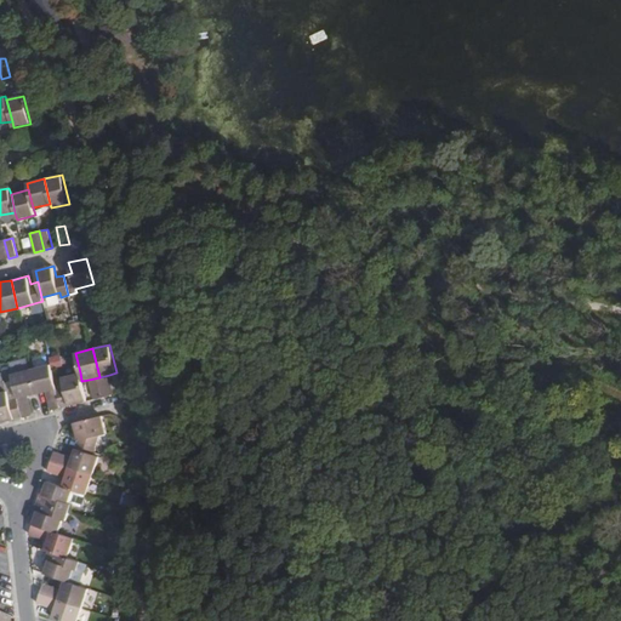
[(11,364),(13,374),(30,369),(28,360),(11,364)]
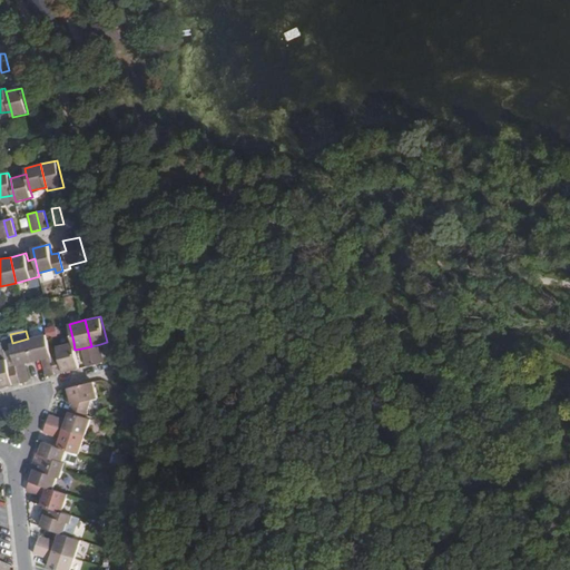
[(29,338),(35,362),(42,360),(47,377),(57,374),(52,356),(50,349),(47,334),(29,338)]
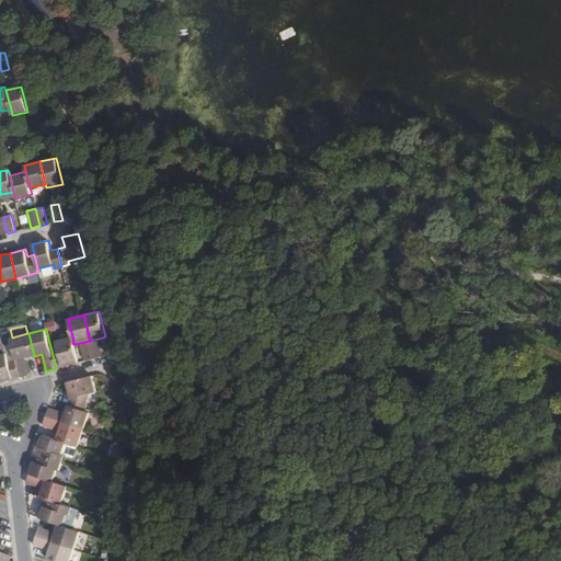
[(16,358),(21,377),(30,375),(26,358),(34,356),(29,333),(27,333),(12,338),(11,338),(16,358)]
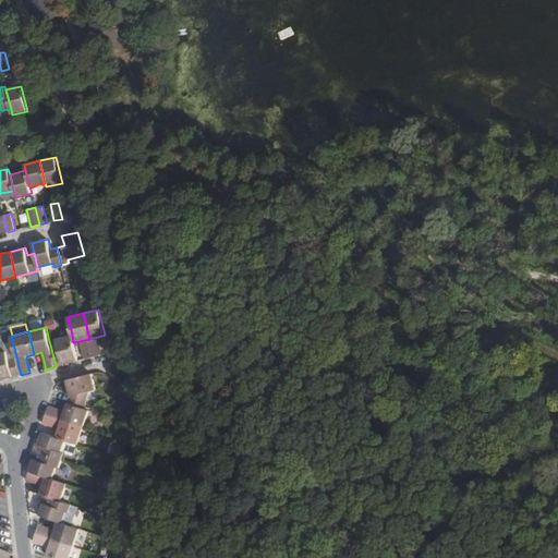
[(51,349),(56,366),(79,361),(77,356),(73,342),(72,335),(56,339),(58,348),(51,349)]
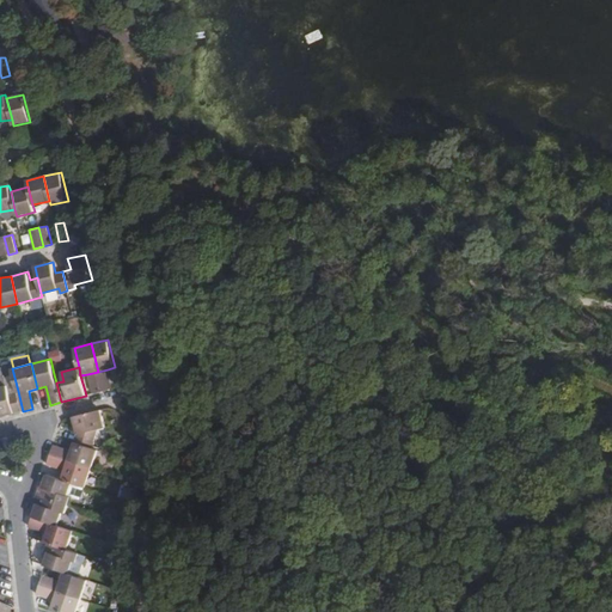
[(54,374),(56,383),(63,381),(61,372),(54,374)]
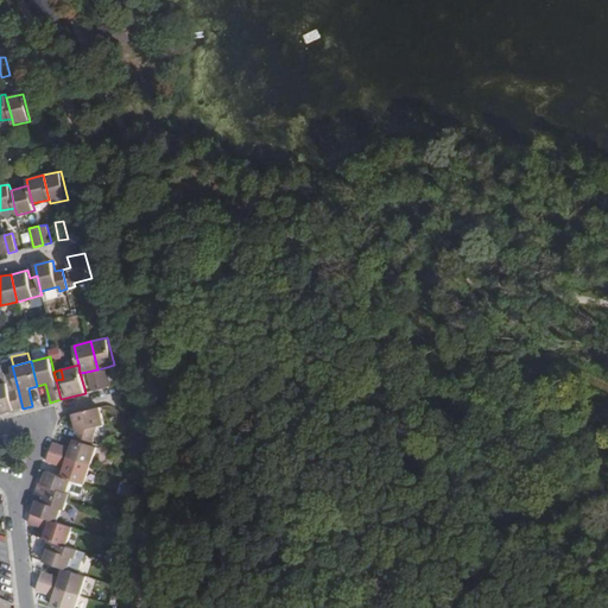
[(99,373),(102,388),(112,386),(112,381),(108,371),(99,373)]
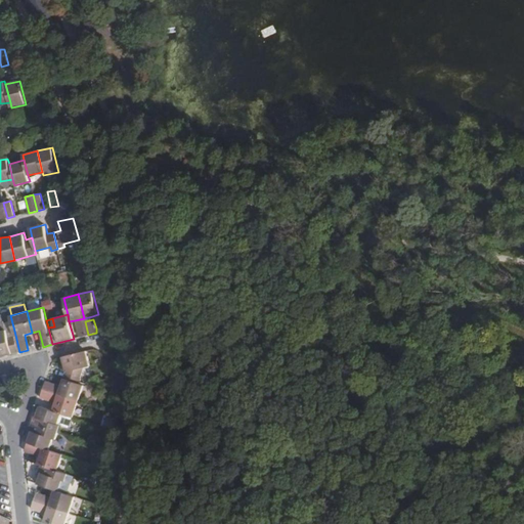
[(76,323),(78,334),(80,337),(88,335),(85,321),(76,323)]
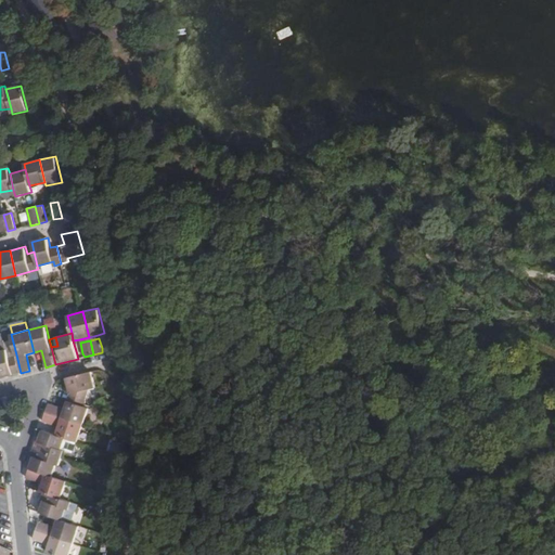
[(0,350),(0,378),(21,373),(16,355),(9,357),(7,349),(0,350)]
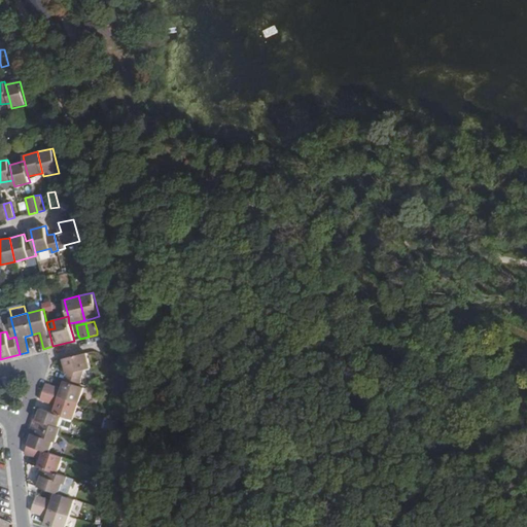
[(90,369),(86,354),(62,359),(66,375),(64,381),(78,386),(84,370),(90,369)]
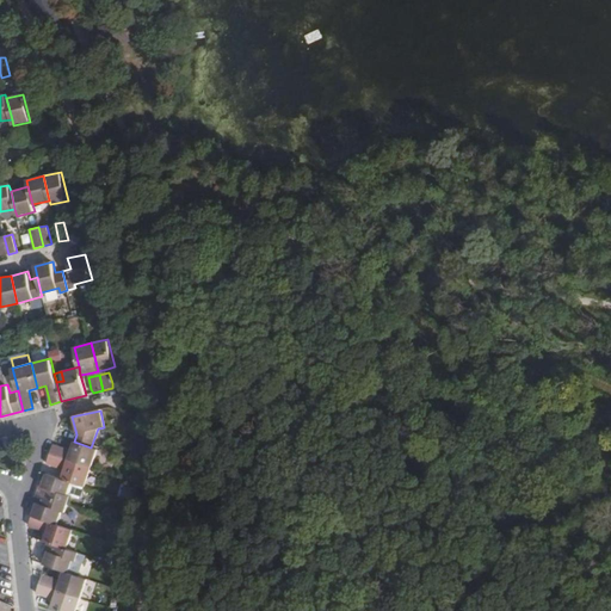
[(91,448),(74,442),(71,451),(53,445),(50,455),(91,469),(98,450),(91,448)]
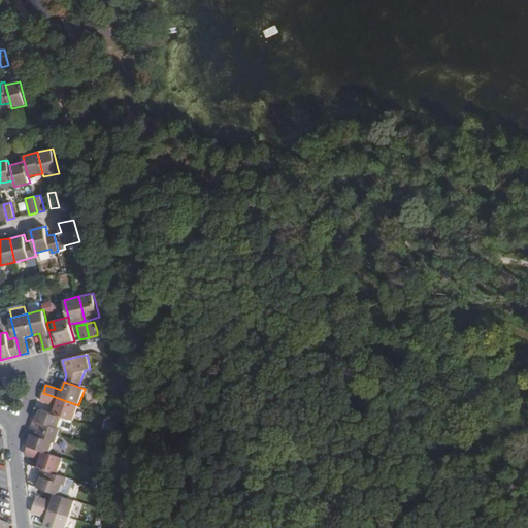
[(78,405),(43,393),(40,400),(56,405),(53,415),(62,418),(73,421),(78,405)]
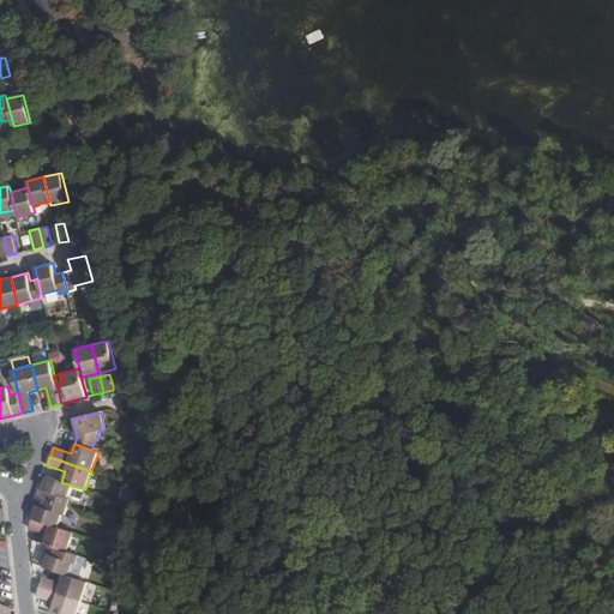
[(61,482),(46,476),(43,485),(42,489),(38,488),(36,497),(67,507),(71,498),(67,497),(72,486),(61,482)]
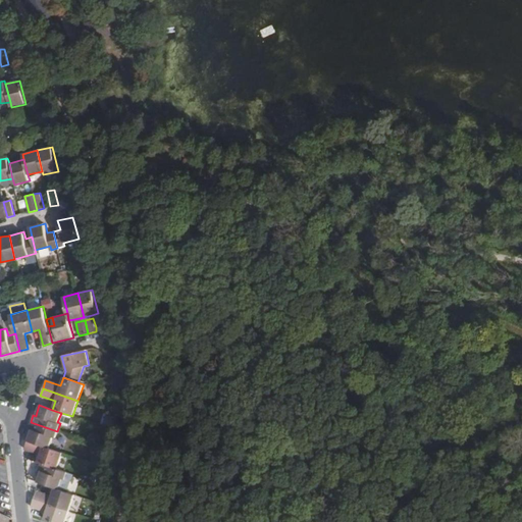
[(57,431),(31,422),(29,429),(31,429),(30,434),(28,441),(49,449),(53,437),(55,437),(57,431)]
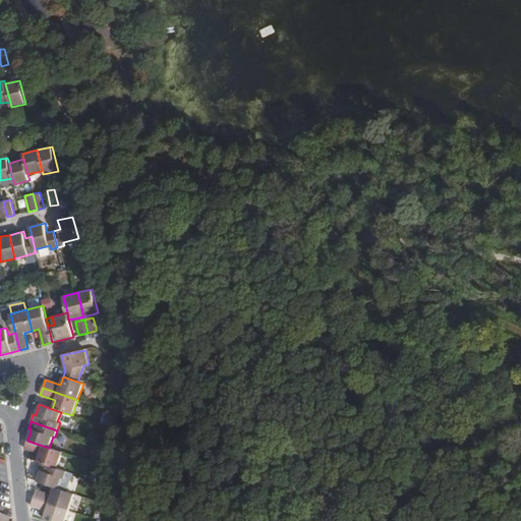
[(49,448),(27,441),(24,448),(40,453),(37,461),(40,462),(57,468),(63,453),(49,448)]
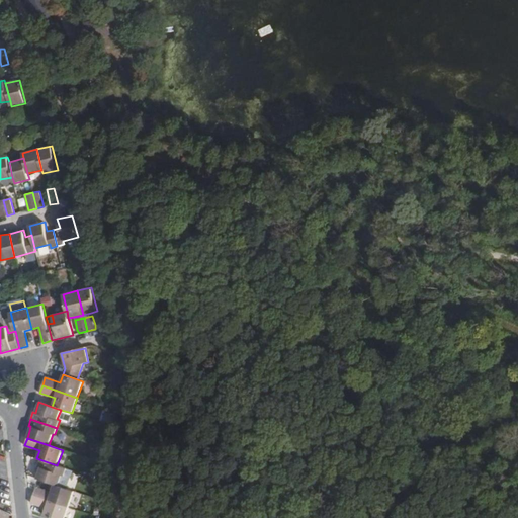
[(57,465),(39,459),(37,466),(39,467),(38,472),(35,479),(54,485),(58,487),(62,475),(65,476),(67,468),(57,465)]
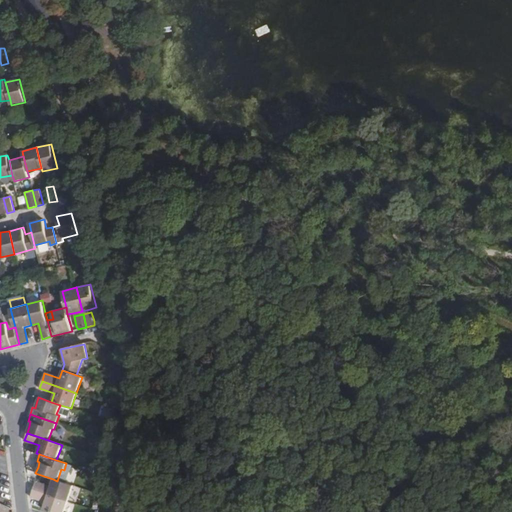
[(57,481),(53,479),(51,486),(36,482),(33,490),(67,501),(73,486),(57,481)]
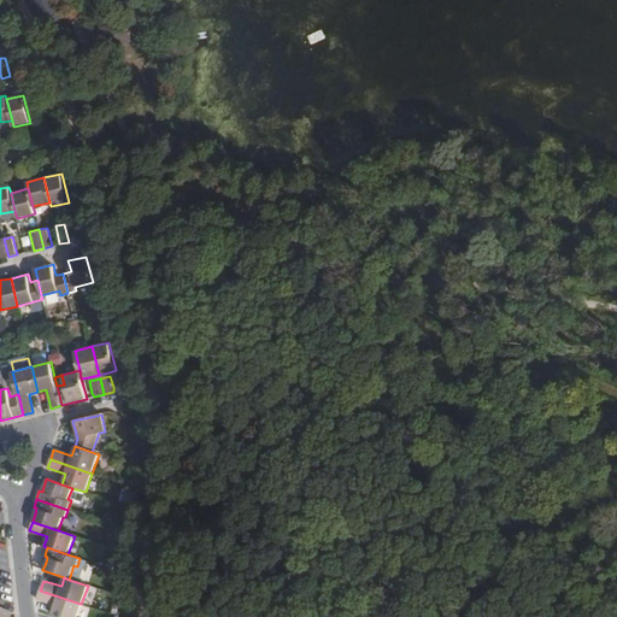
[(76,616),(81,604),(40,591),(37,600),(54,606),(51,616),(56,616),(76,616)]
